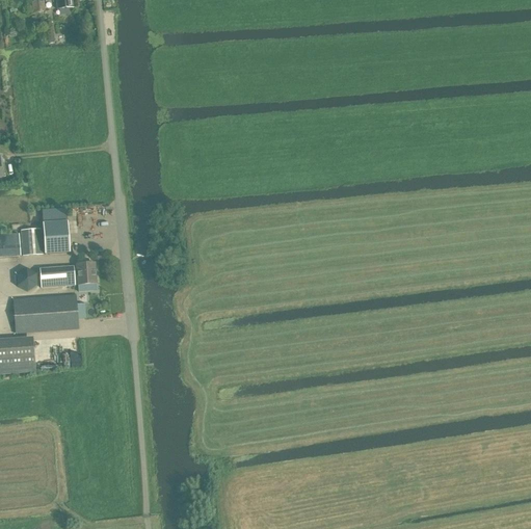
[(30,0),(31,9),(44,8),(43,0),(30,0)]
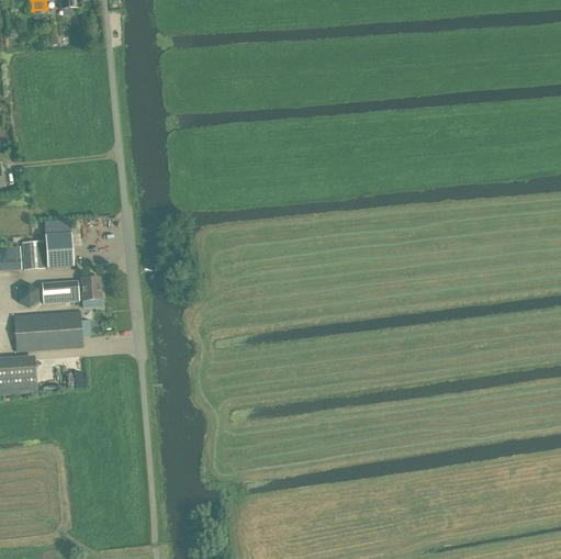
[(69,217),(44,220),(47,266),(73,265),(69,217)]
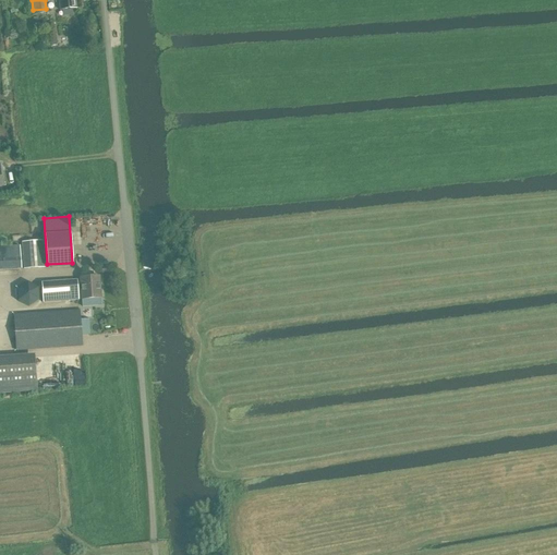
[(23,266),(44,264),(41,238),(21,239),(23,266)]
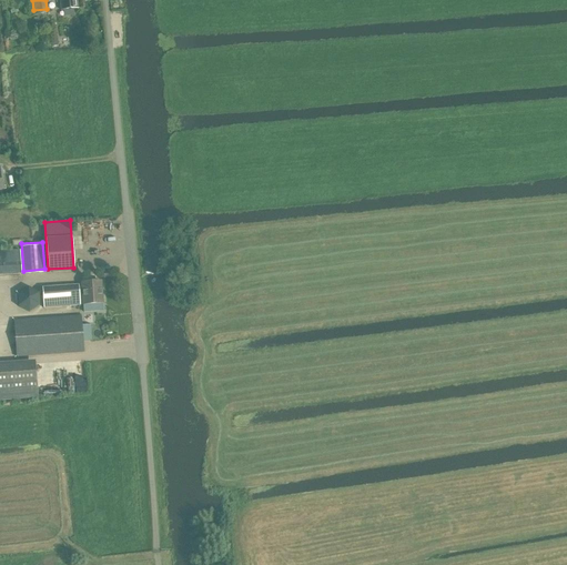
[(0,271),(21,271),(20,256),(0,256),(0,271)]
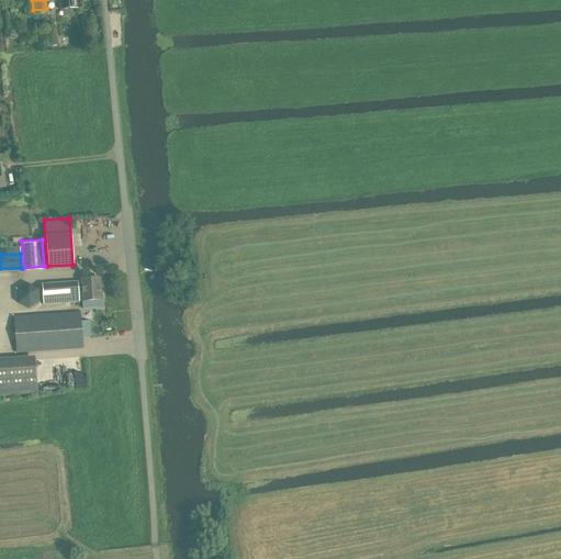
[(100,299),(99,276),(80,278),(80,286),(77,286),(76,279),(41,282),(42,302),(78,299),(78,300),(100,299)]
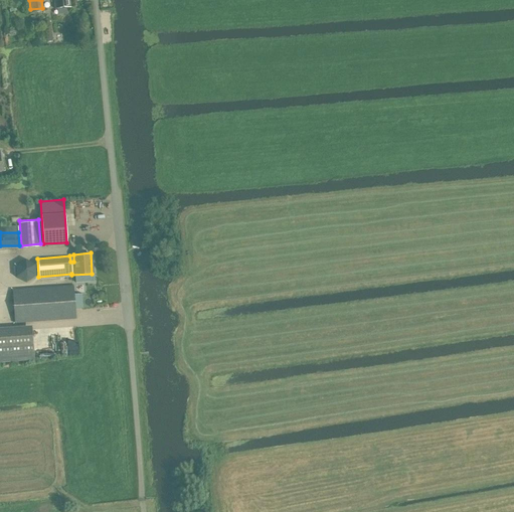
[(14,320),(74,316),(72,284),(11,288),(14,320)]
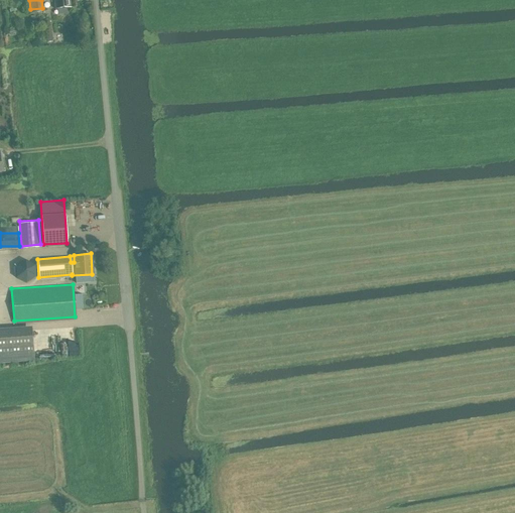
[(10,330),(12,361),(33,359),(30,329),(10,330)]
